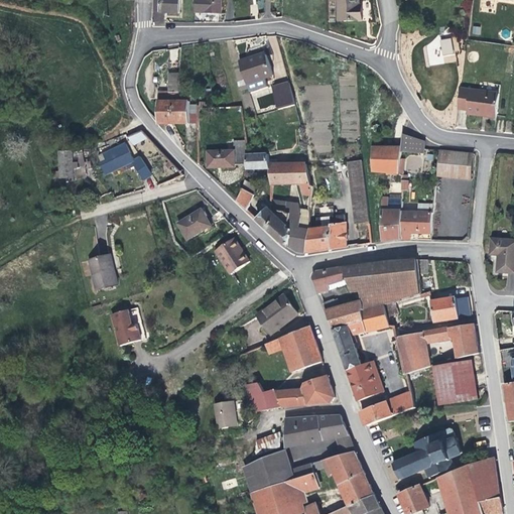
[(151,0),(151,19),(162,19),(162,10),(178,10),(178,0),(151,0)]
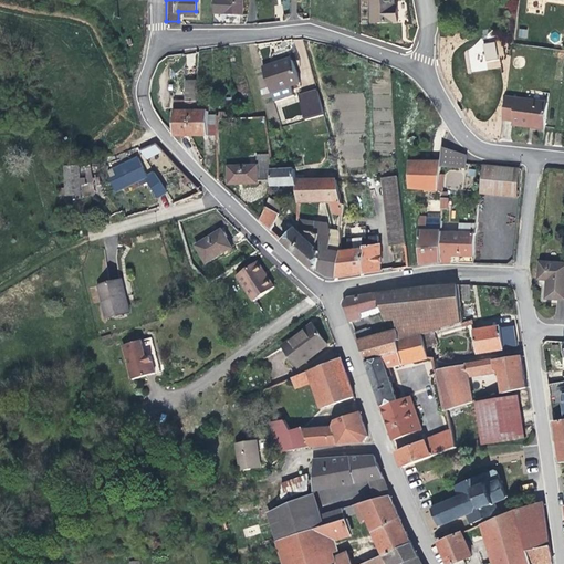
[(211,0),(211,11),(243,12),(242,0),(211,0)]
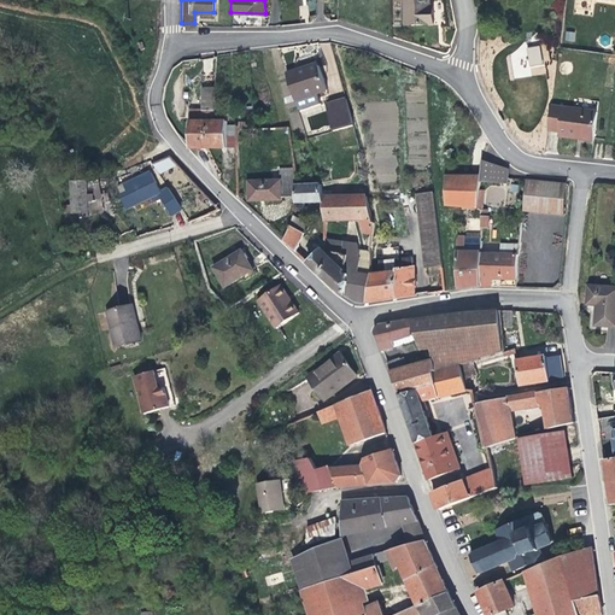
[(426,7),(426,4),(426,0),(402,0),(403,22),(432,21),(431,7),(426,7)]
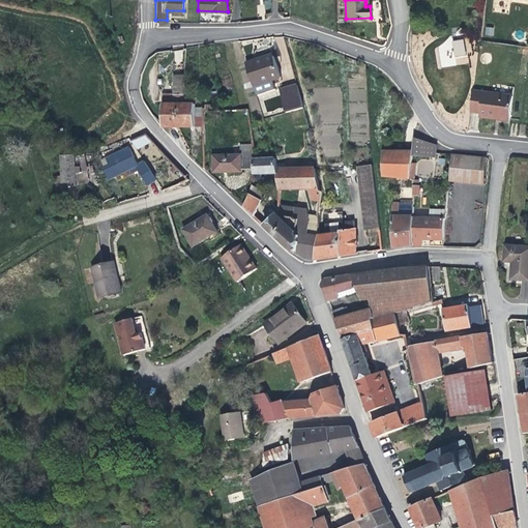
[(484,25),(482,33),(491,34),(492,26),(484,25)]
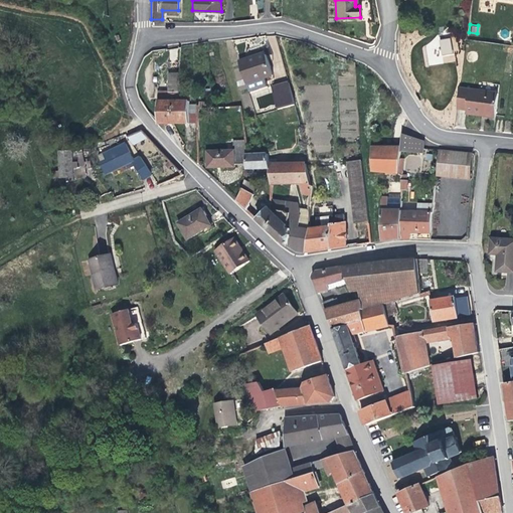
[(438,37),(441,61),(452,59),(450,36),(438,37)]
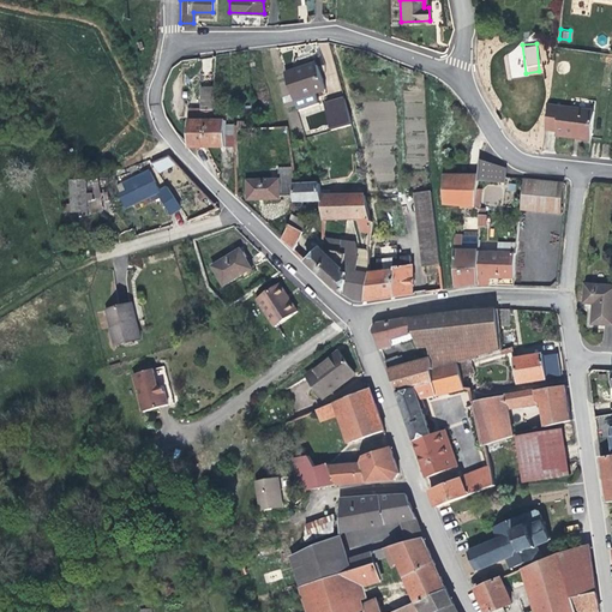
[(507,77),(525,72),(517,48),(501,52),(507,77)]
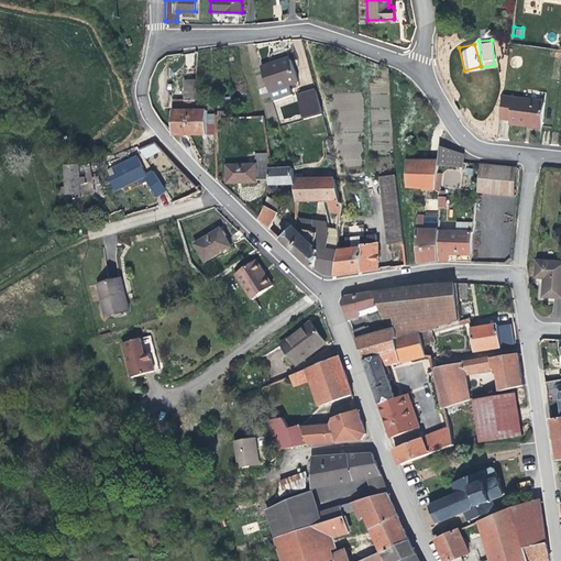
[(270,61),(259,63),(270,98),(290,91),(287,83),(296,79),(288,56),(270,63),(270,61)]
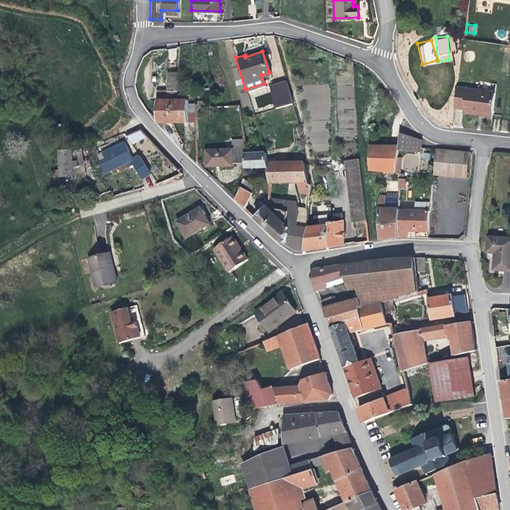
[(175,89),(175,69),(165,69),(165,92),(157,92),(157,98),(154,98),(154,119),(154,121),(169,121),(186,121),(186,120),(194,120),(194,102),(186,102),(186,99),(185,99),(185,95),(174,95),(175,89)]
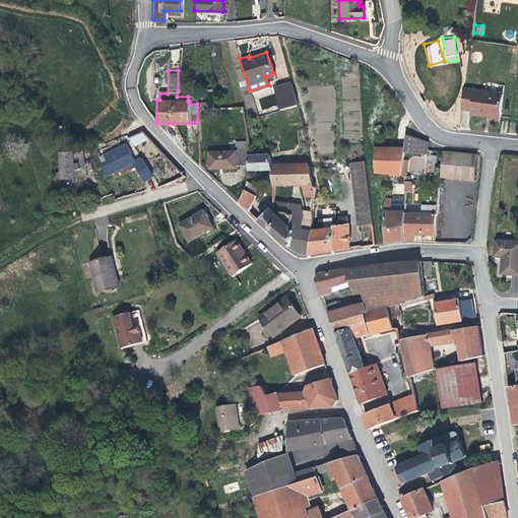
[(297,104),(289,81),(273,85),(279,108),(297,104)]
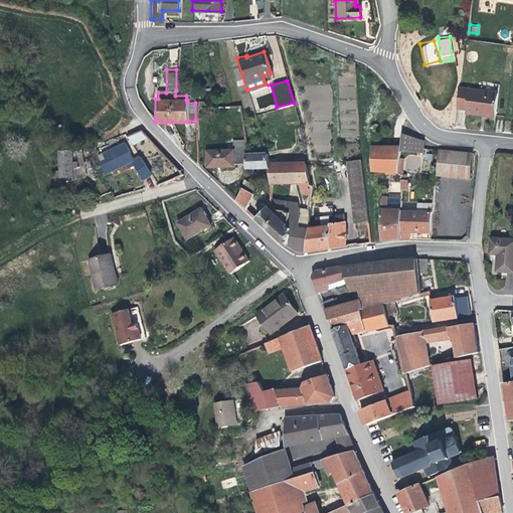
[(458,87),(455,107),(465,108),(464,112),(481,114),(481,112),(494,113),(497,92),(458,87)]
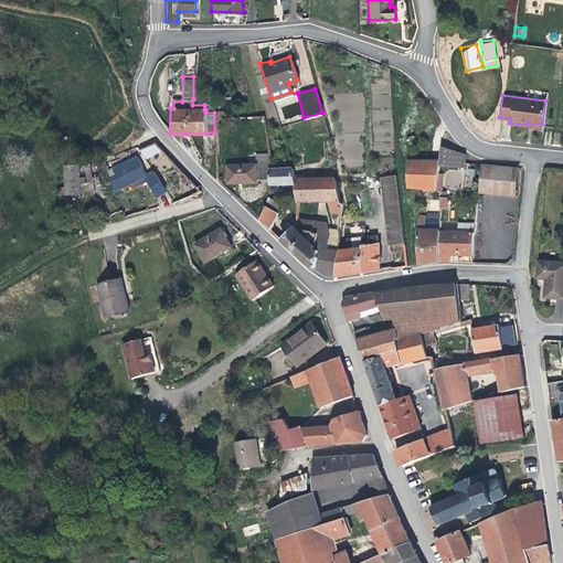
[(294,117),(294,106),(284,106),(284,117),(294,117)]
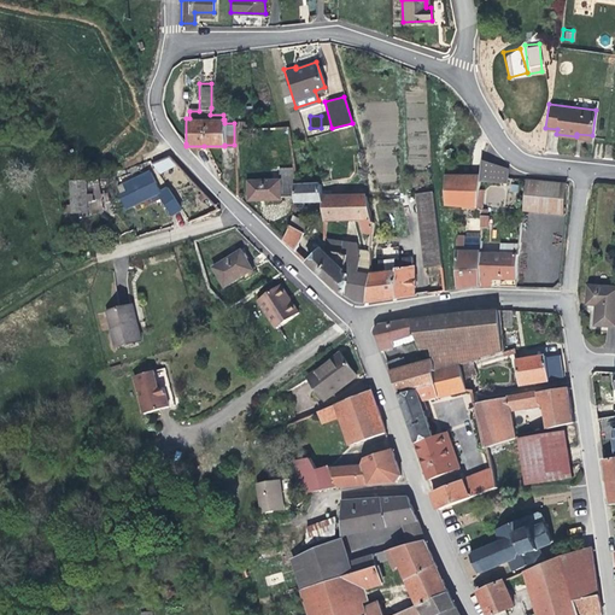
[(150,163),(157,173),(173,162),(167,152),(150,163)]
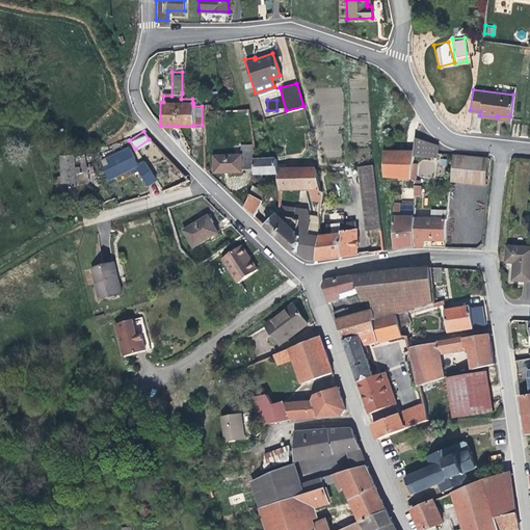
[(434,147),(414,137),(412,150),(411,156),(433,158),(434,147)]
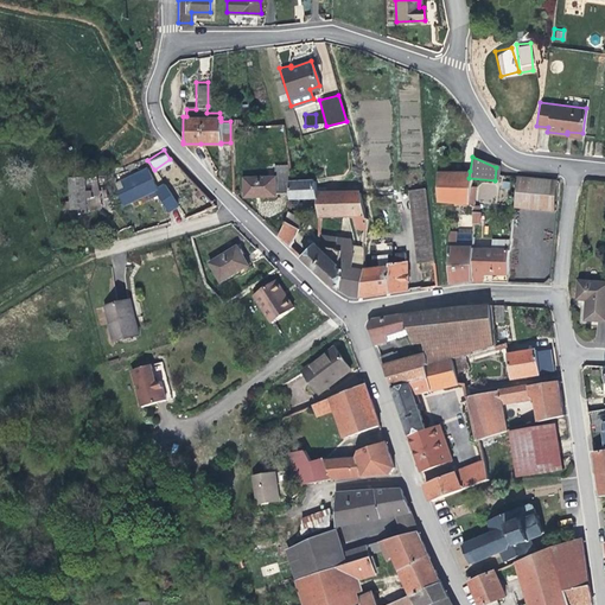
[(287,180),(287,161),(272,163),(272,172),(240,173),(240,195),(273,193),(273,191),(287,190),(287,180)]
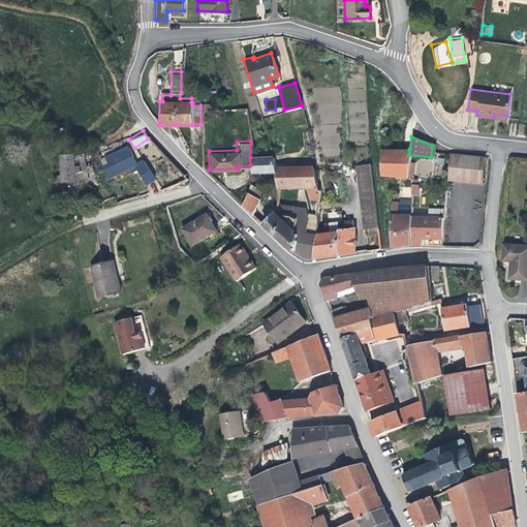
[(152,182),(146,166),(138,168),(128,146),(97,159),(104,177),(128,168),(129,172),(135,169),(142,185),(152,182)]
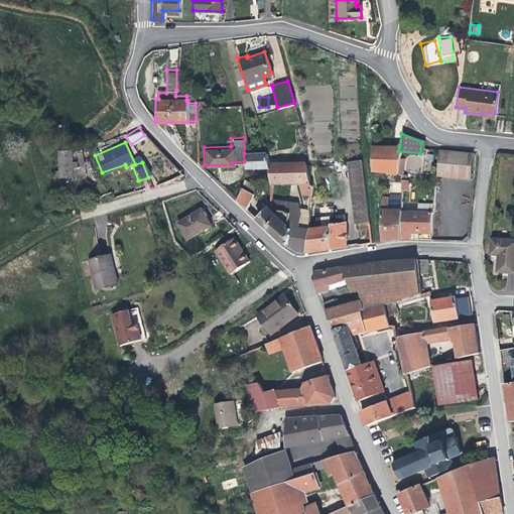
[(399,145),(370,146),(370,169),(396,171),(397,171),(398,151),(399,145)]
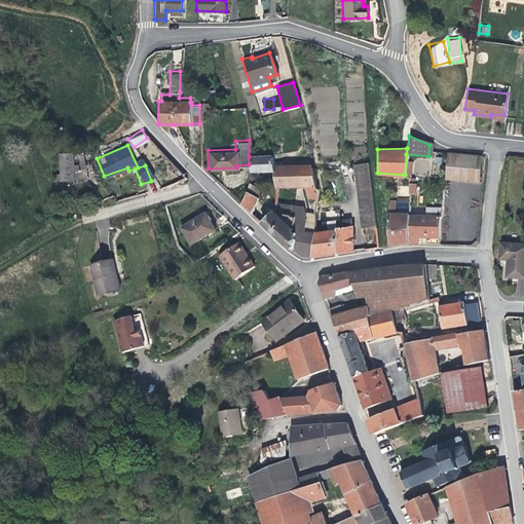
[(60,181),(52,181),(53,187),(83,179),(81,151),(75,151),(75,149),(69,149),(69,152),(57,153),(60,181)]
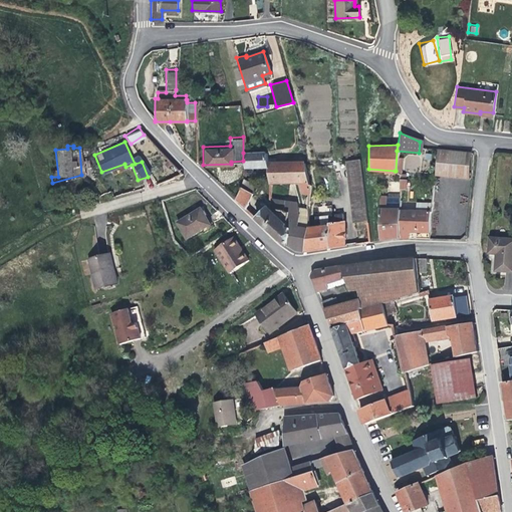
[(435,150),(434,174),(448,175),(465,177),(466,152),(435,150)]
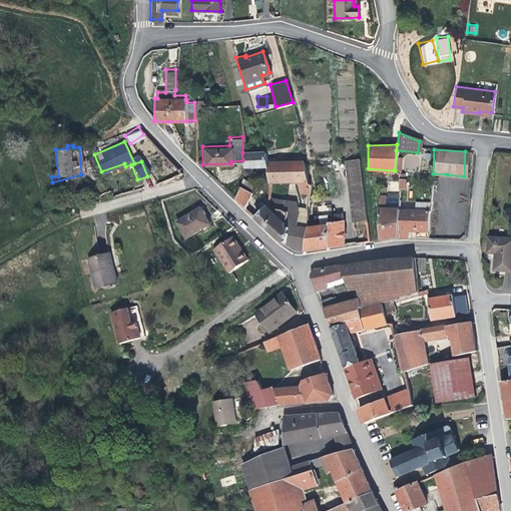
[(242,152),(242,160),(243,166),(266,165),(265,161),(264,151),(242,152)]
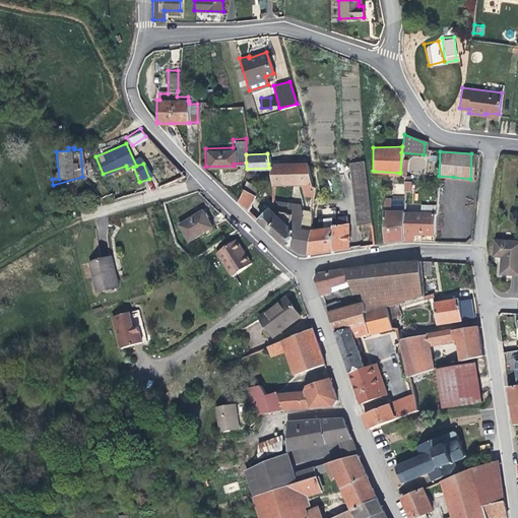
[(370,221),(364,160),(349,163),(357,222),(370,221)]
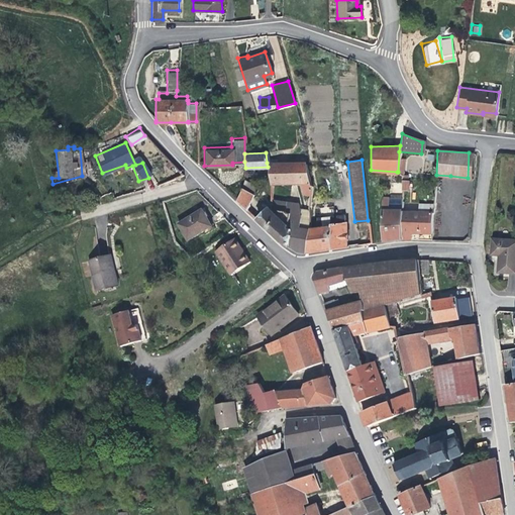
[(267,163),(268,167),(270,184),(268,209),(275,210),(282,211),(283,206),(281,205),(284,182),(299,182),(301,193),(310,193),(310,186),(308,185),(304,163),(267,163)]
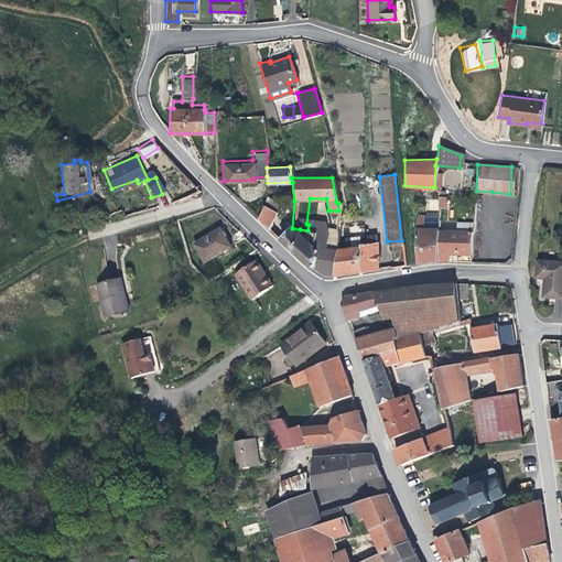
[(474,230),(472,230),(471,258),(488,259),(492,192),(476,191),(474,230)]
